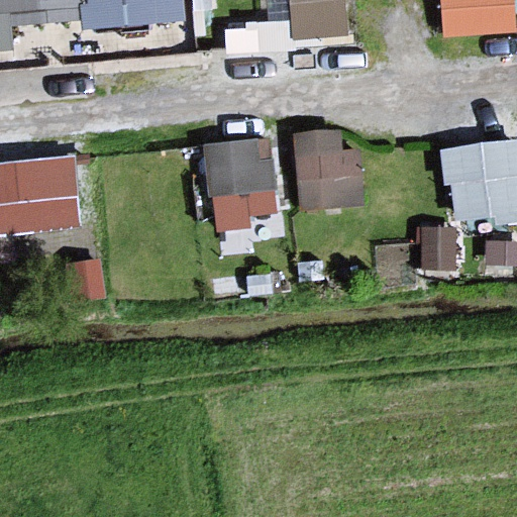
[(186,0),(0,0),(0,57),(14,56),(11,33),(83,26),(85,38),(190,28),(186,0)]
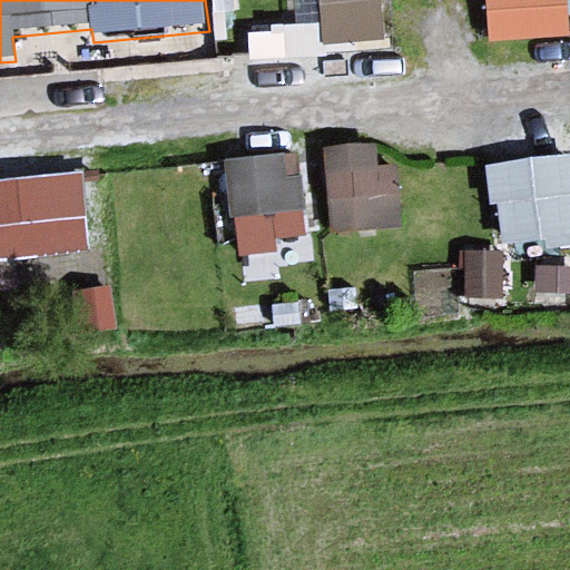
[(385,43),(381,0),(322,0),(327,49),(385,43)]
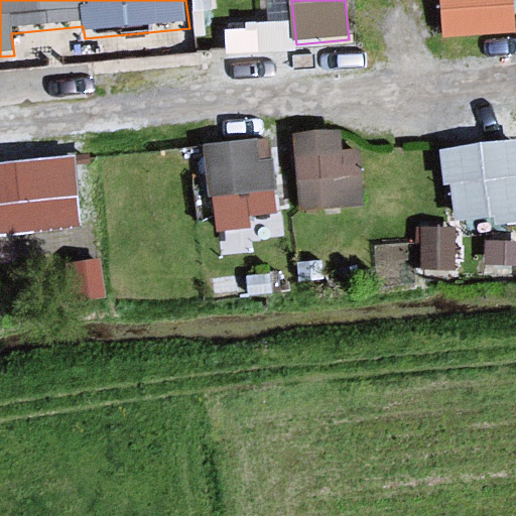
[(513,0),(445,0),(448,40),(515,36),(513,0)]
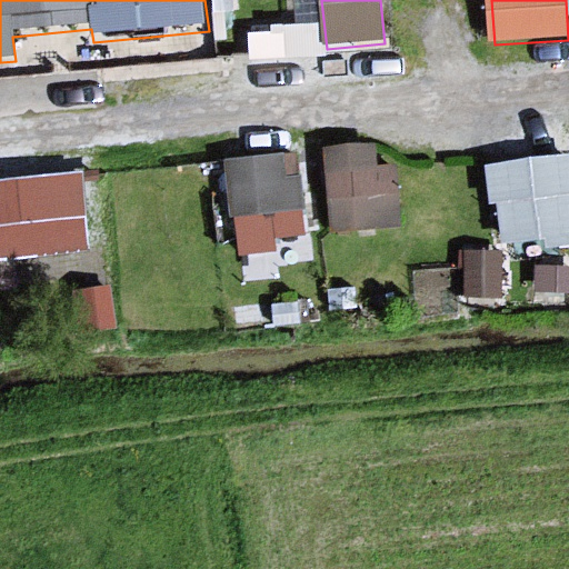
[(323,60),(321,31),(272,33),(273,41),(257,42),(258,63),(323,60)]
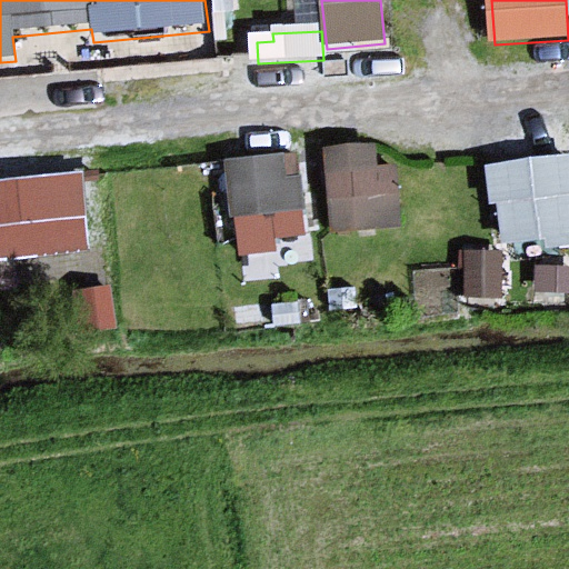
[(372,138),(321,142),(329,225),(396,218),(391,161),(375,162),(372,138)]
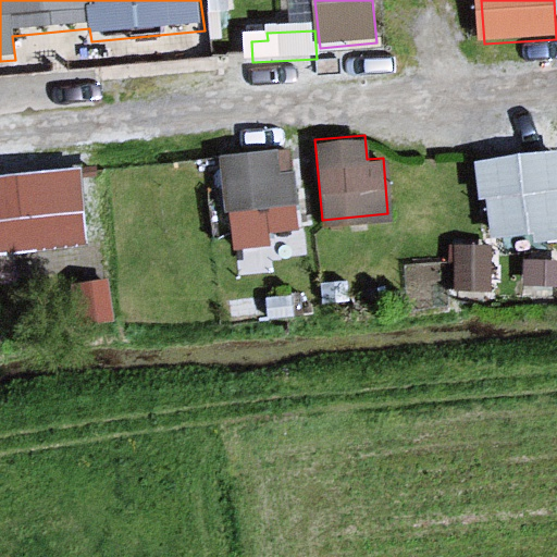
[(287,146),(224,152),(234,244),(268,239),(267,229),(296,225),(287,146)]
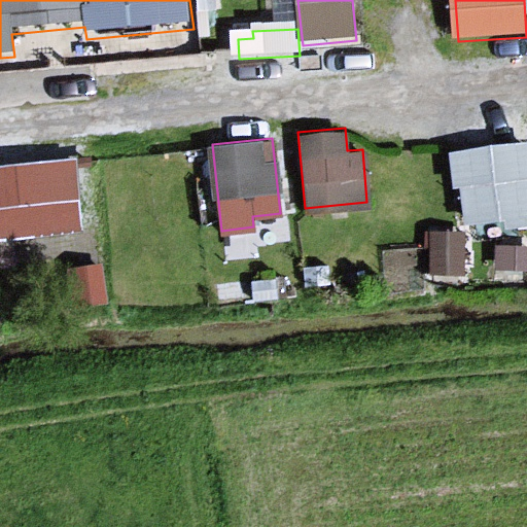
[(526,141),(526,138),(448,147),(452,182),(458,182),(462,217),(501,212),(502,223),(526,220),(526,141)]
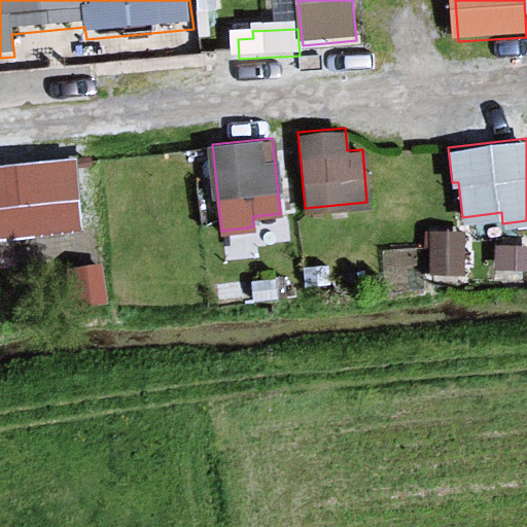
[(71,155),(0,163),(0,235),(79,226),(71,155)]
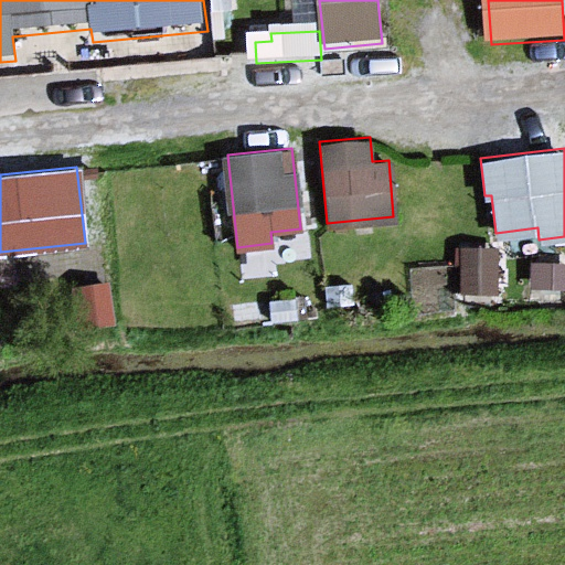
[(496,247),(464,245),(460,288),(492,290),(496,247)]
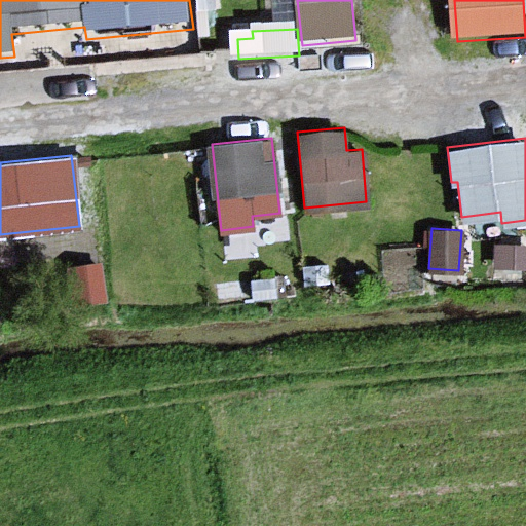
[(525,245),(496,243),(495,264),(525,265),(525,245)]
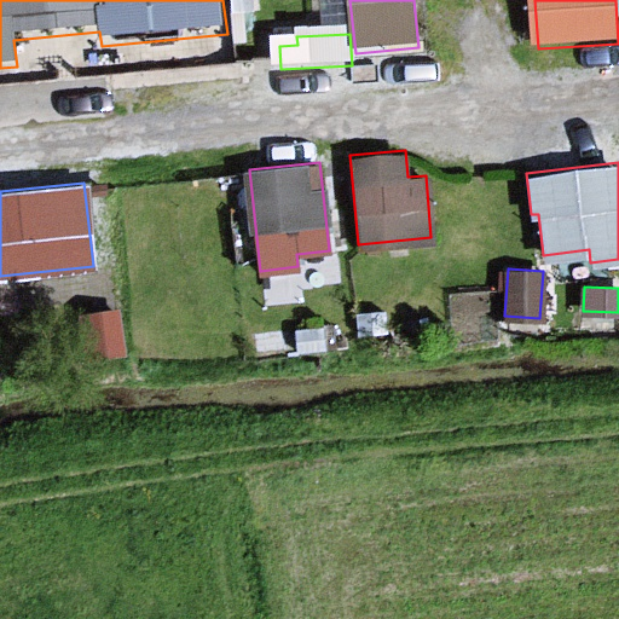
[(115,308),(79,313),(84,354),(120,350),(115,308)]
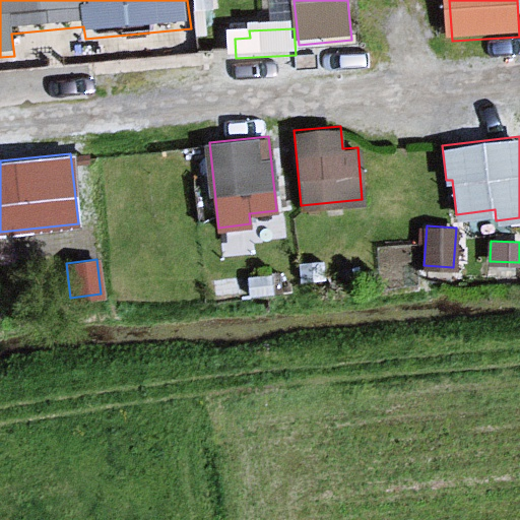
[(323,261),(301,262),(301,277),(323,277),(323,261)]
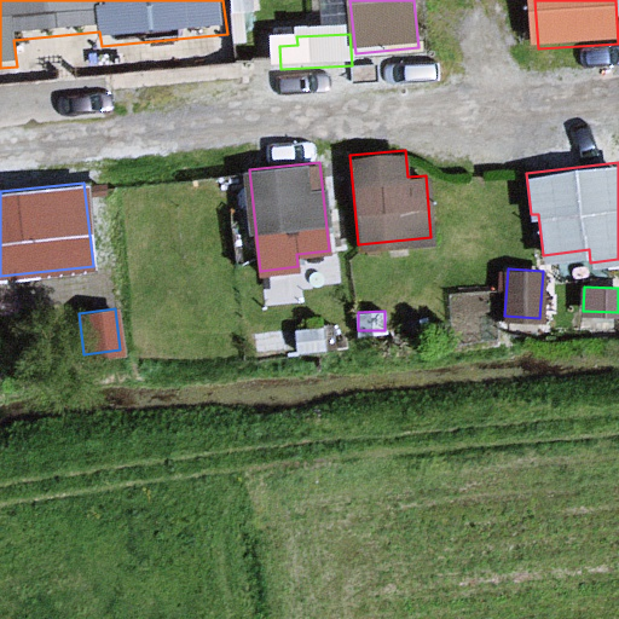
[(330,325),(298,327),(299,347),(331,346),(330,325)]
